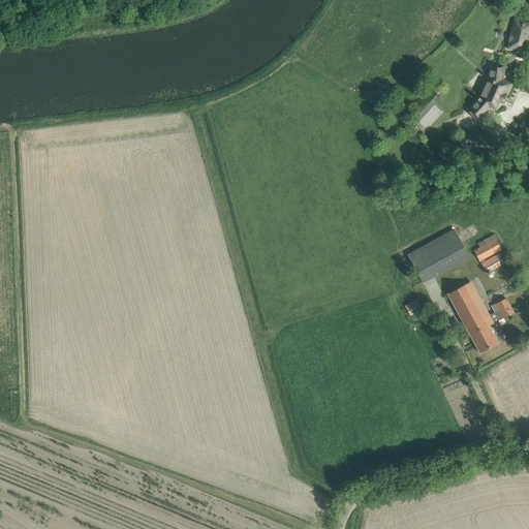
[(528,23),(515,20),(507,49),(524,53),(528,34),(528,23)]
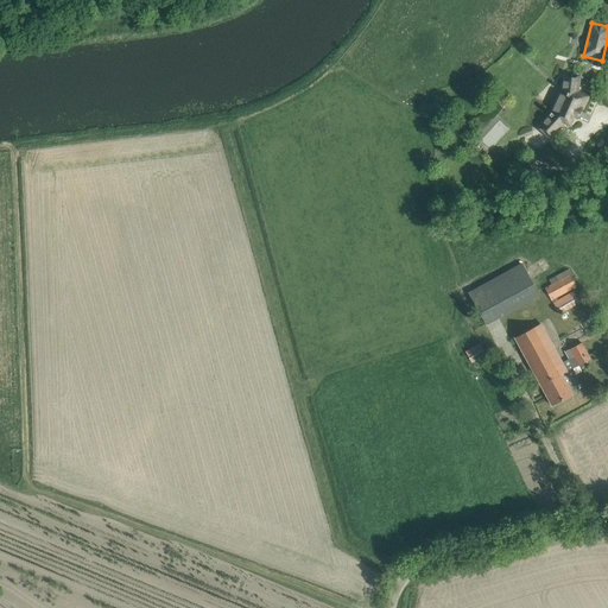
[(538,128),(548,138),(549,138),(564,122),(570,125),(574,116),(577,119),(588,96),(576,92),(578,76),(565,75),(563,88),(563,89),(555,107),(551,113),(549,115),(550,116),(540,127),(538,128)]
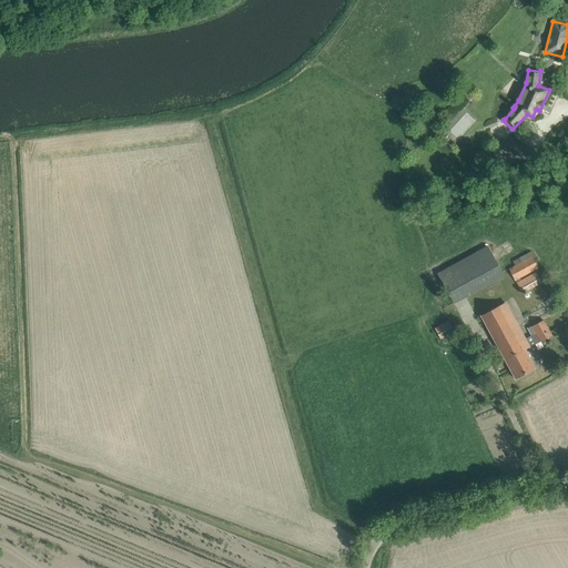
[(508,135),(501,149),(514,155),(520,142),(508,135)]
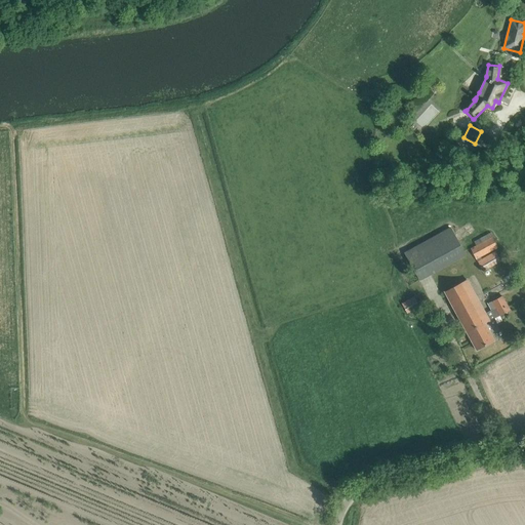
[(405,253),(419,280),(466,254),(450,228),(405,253)]
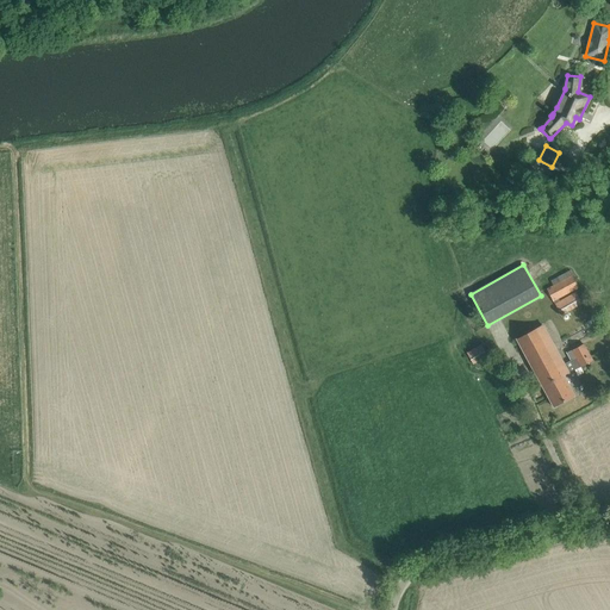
[(553,285),(547,288),(561,315),(583,303),(577,292),(561,300),(560,298),(574,290),(579,287),(570,271),(556,278),(551,281),(553,285)]
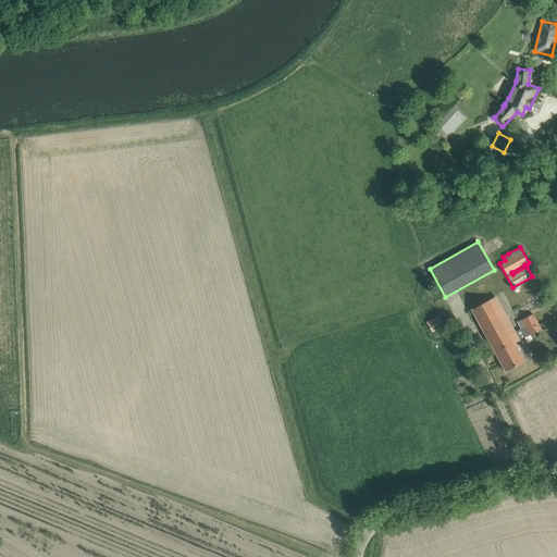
[(495,297),(472,310),(496,354),(506,372),(524,361),(515,343),(530,335),(541,330),(536,321),(533,313),(522,319),(517,322),(520,330),(515,332),(500,307),(495,297)]
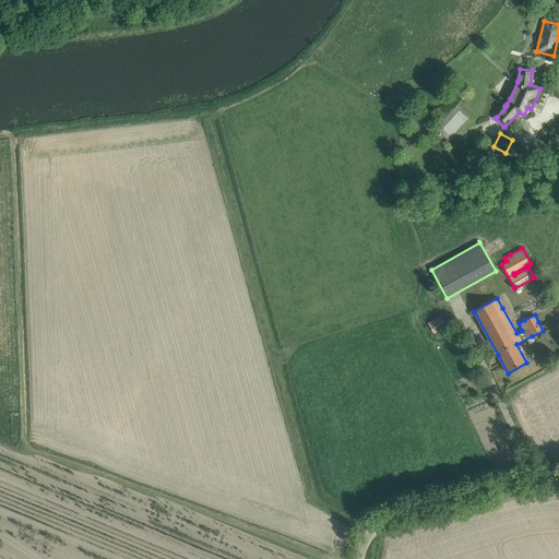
[(433,333),(437,331),(447,326),(441,317),(428,324),(433,333)]
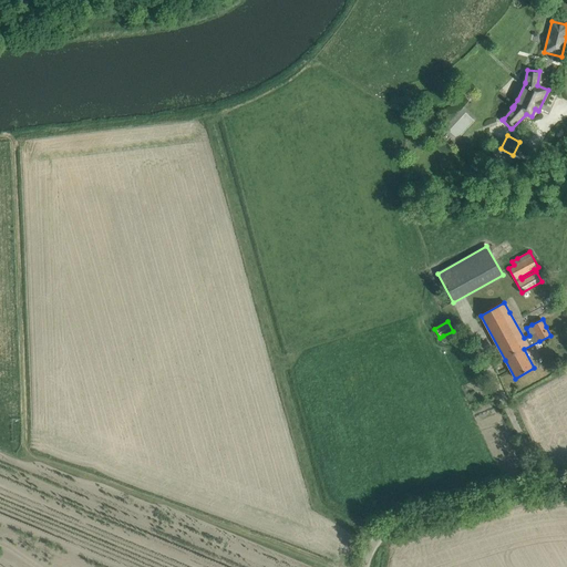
All buildings are outlined.
